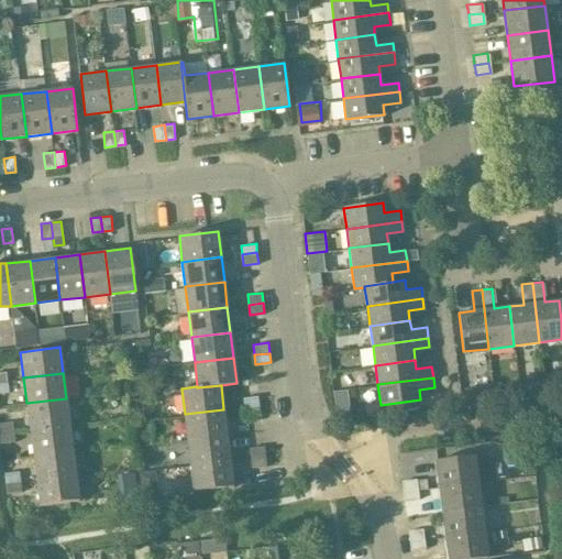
[(257,395),(243,397),(244,407),(260,405),(257,395)]
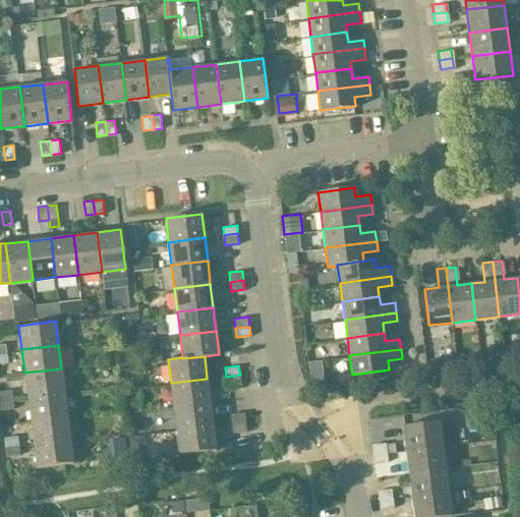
[(64,392),(61,368),(24,372),(27,396),(64,392)]
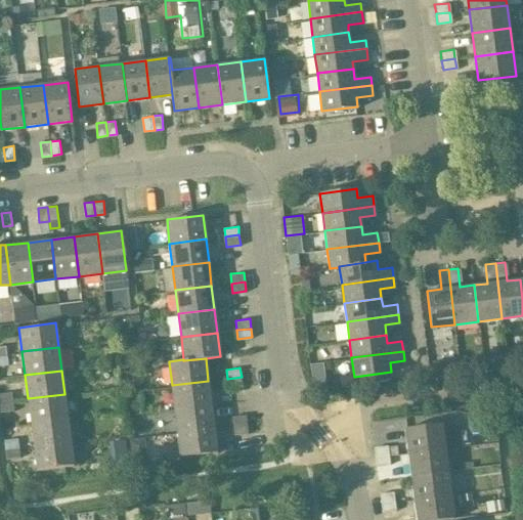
[(228,388),(243,386),(242,377),(227,379),(228,388)]
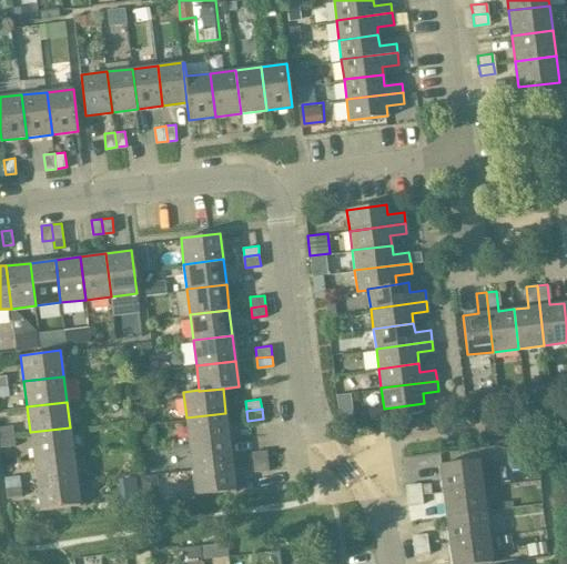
[(225,413),(186,418),(189,443),(229,439),(225,413)]
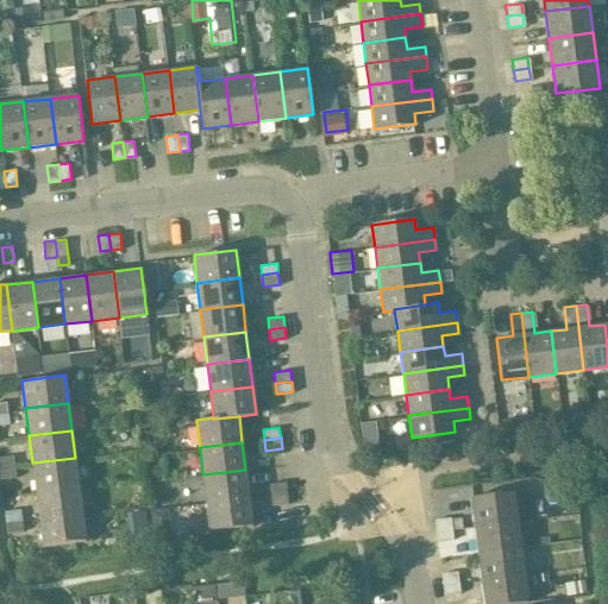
[(14,454),(0,455),(0,466),(16,465),(14,454)]
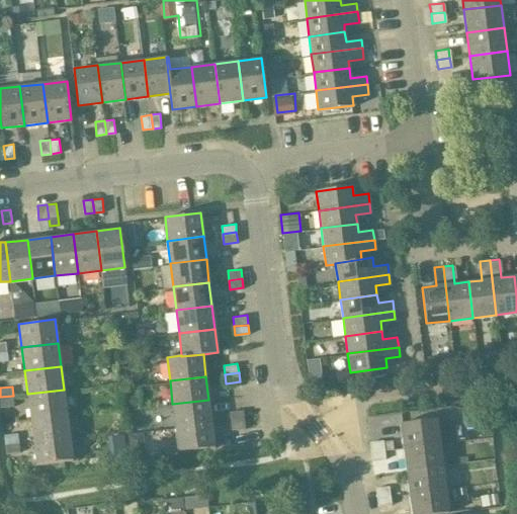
[(67,412),(64,390),(27,394),(30,417),(67,412)]
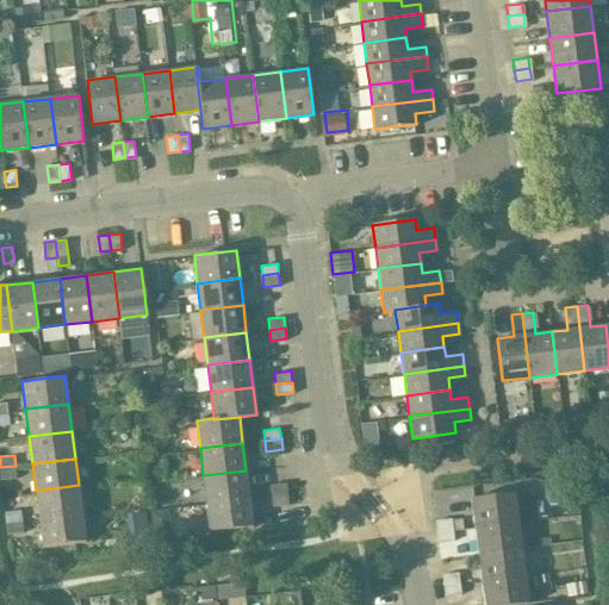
[(0,473),(1,479),(17,478),(16,466),(0,467),(0,473)]
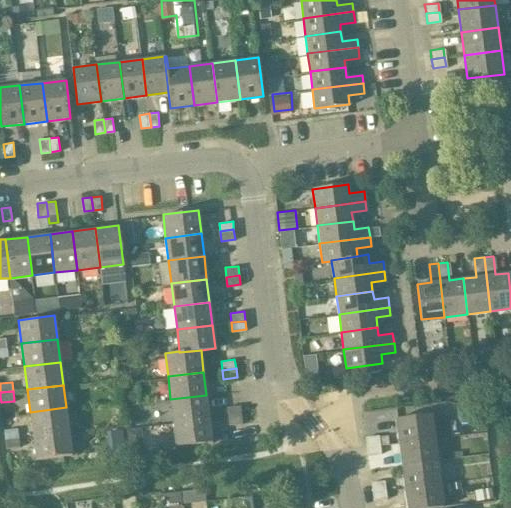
[(209,417),(206,395),(170,399),(173,422),(209,417)]
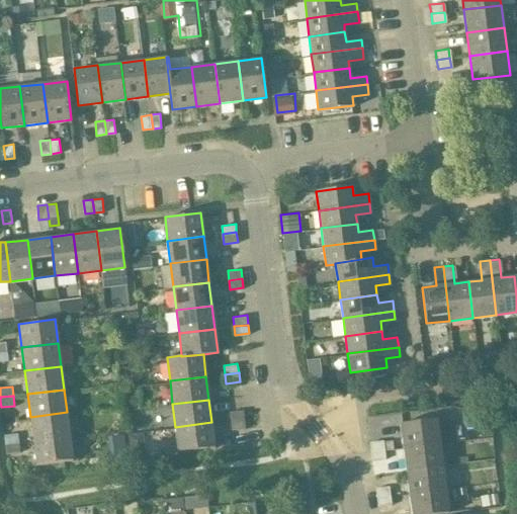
[(243,409),(230,411),(231,420),(244,418),(243,409)]
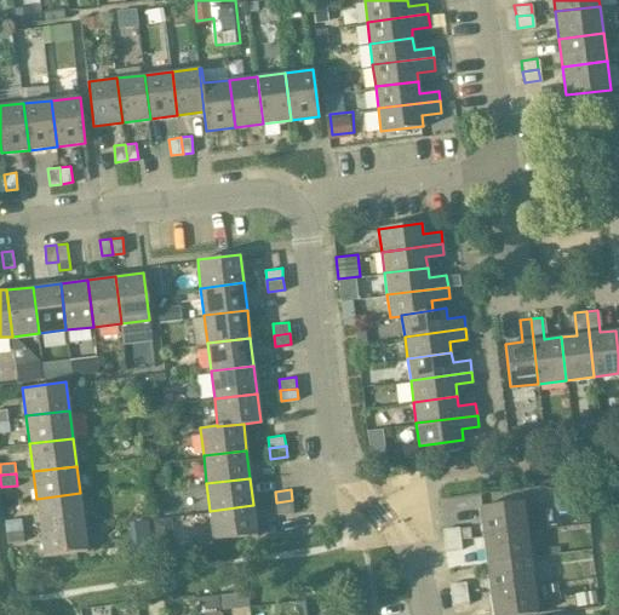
[(80,493),(36,499),(39,527),(84,521),(80,493)]
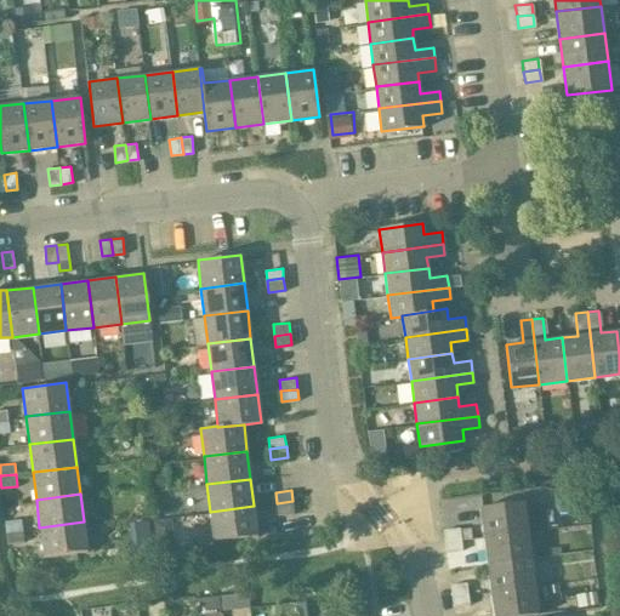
[(294,513),(293,501),(277,503),(278,514),(294,513)]
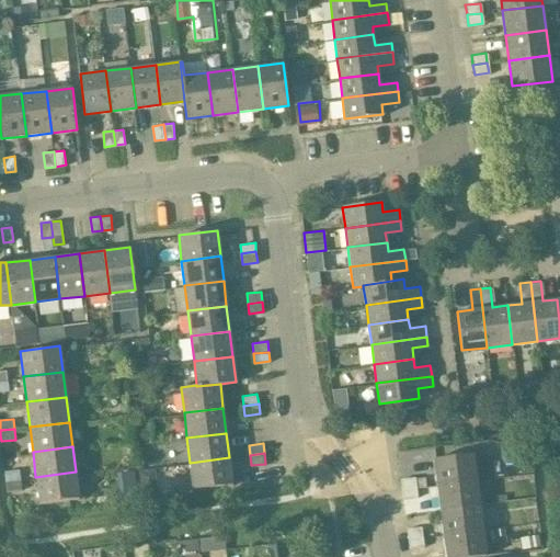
[(473,454),(435,458),(438,484),(477,479),(473,454)]
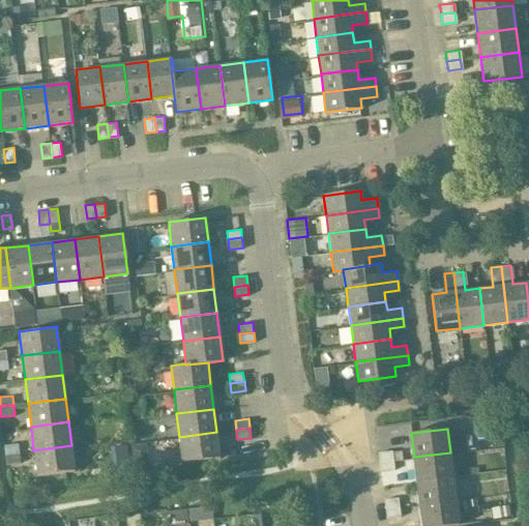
[(182,462),(219,457),(216,432),(179,437),(182,462)]
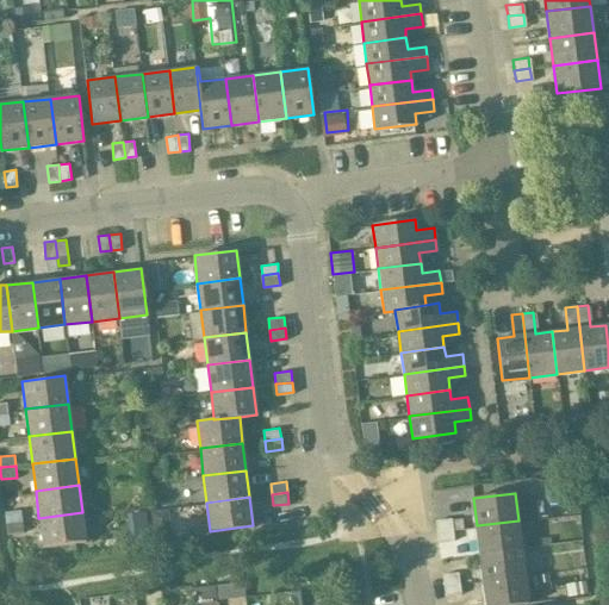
[(20,509),(5,511),(6,522),(22,519),(20,509)]
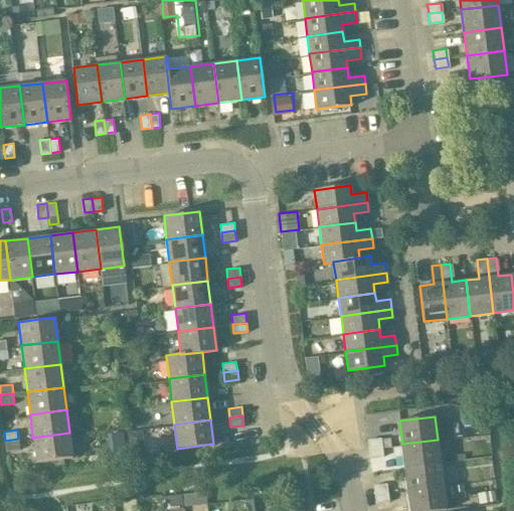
[(35,461),(72,457),(69,433),(32,438),(35,461)]
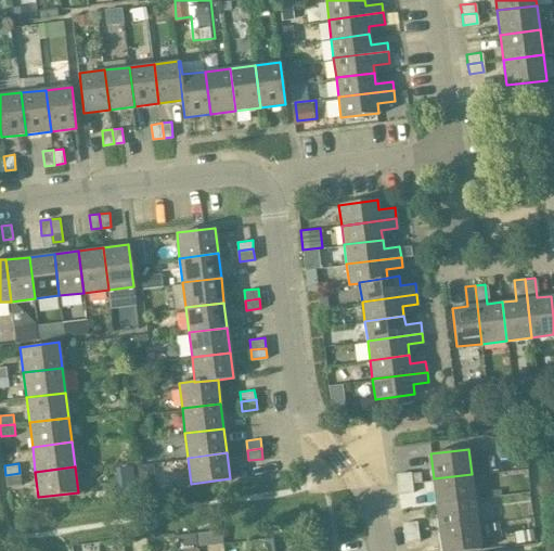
[(411,471),(397,473),(398,483),(412,481),(411,471)]
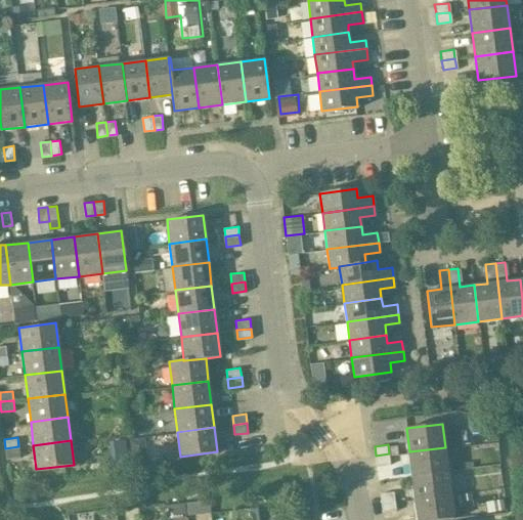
[(6,459),(19,457),(18,446),(5,448),(6,459)]
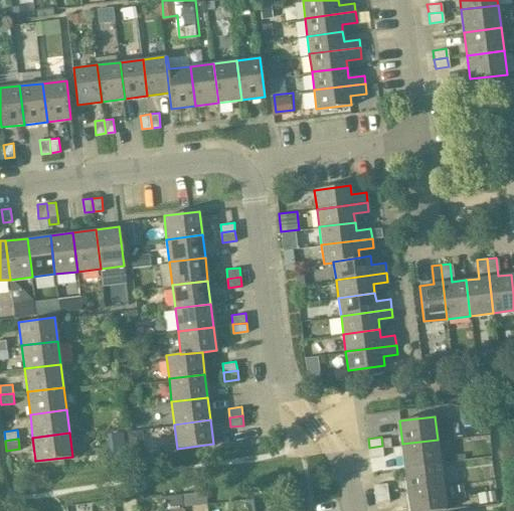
[(402,444),(405,467),(440,463),(438,440),(402,444)]
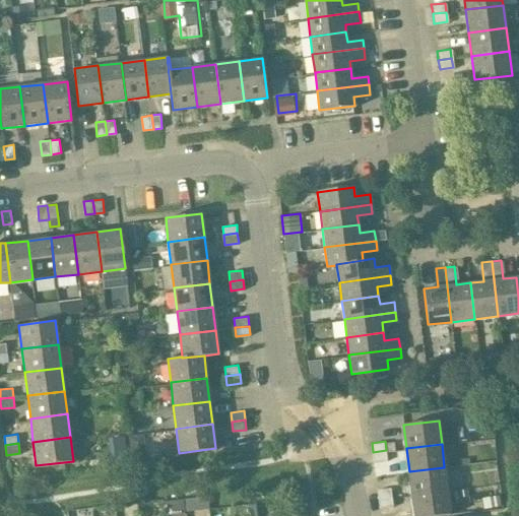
[(374,462),(388,460),(386,450),(373,452),(374,462)]
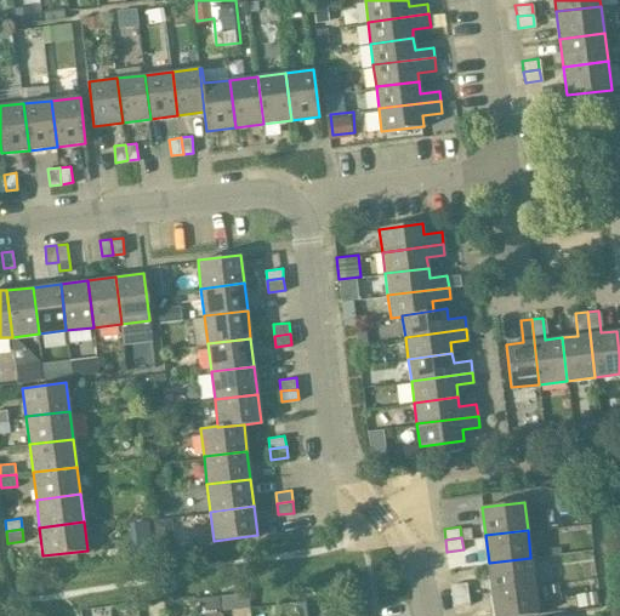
[(489,563),(491,589),(534,585),(530,558),(489,563)]
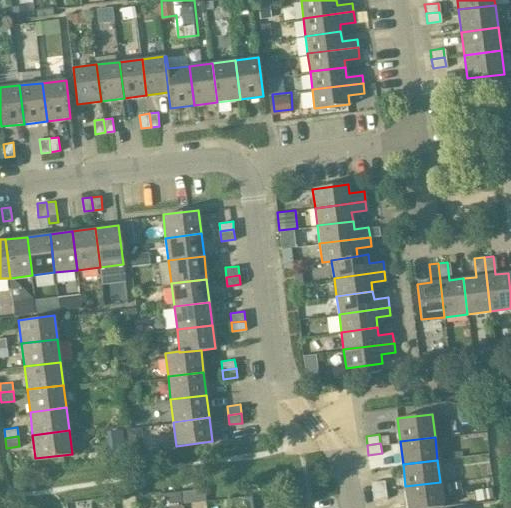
[(372,481),(373,490),(386,489),(385,480),(372,481)]
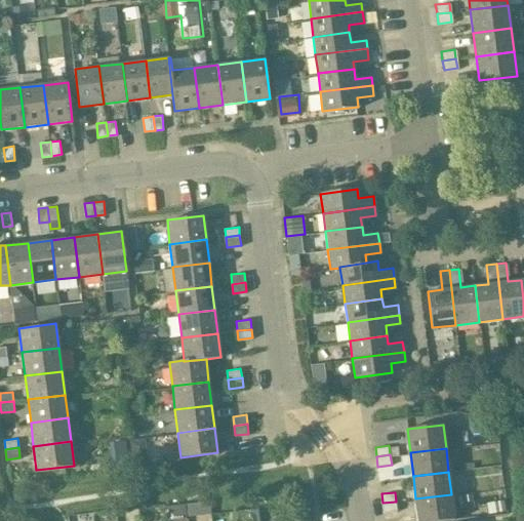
[(417,520),(434,520),(454,519),(451,494),(415,498),(417,520)]
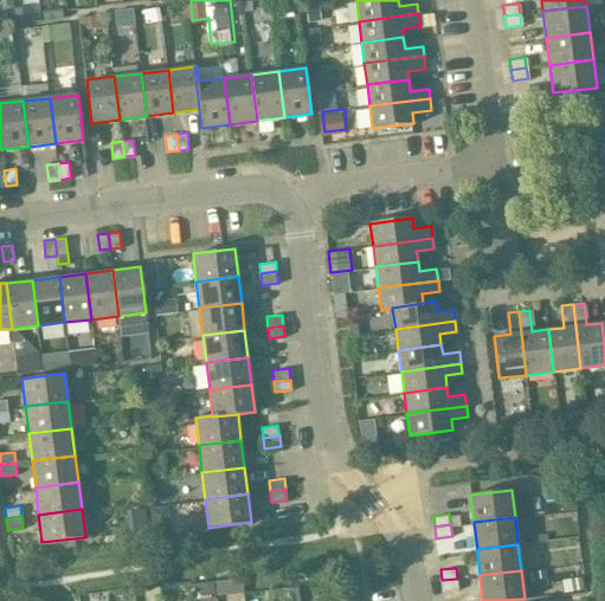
[(195,600),(246,589),(243,573),(192,583),(195,600)]
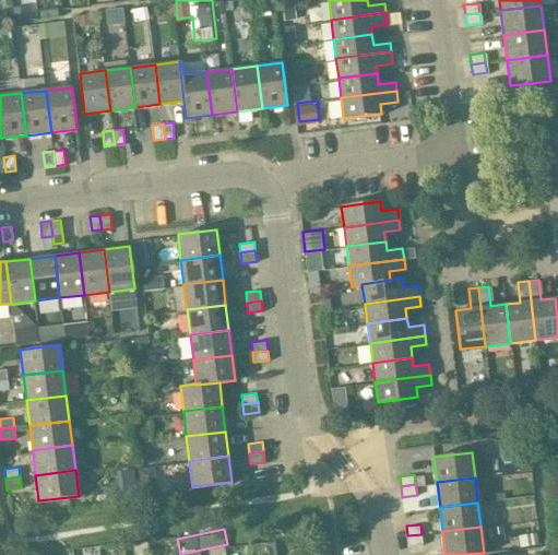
[(408,546),(423,544),(422,534),(407,535),(408,546)]
